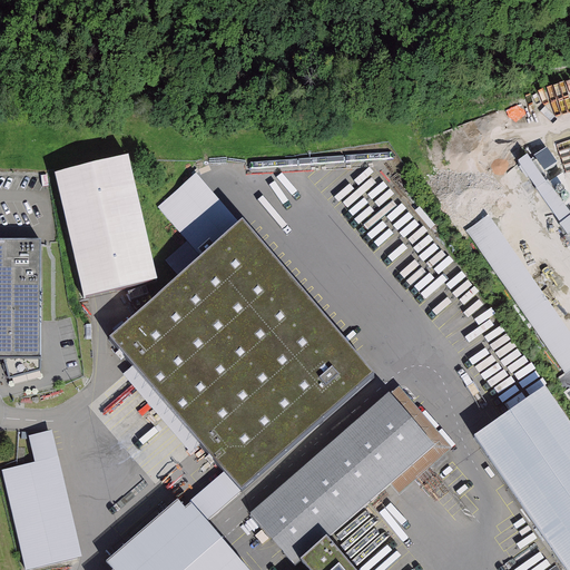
[(544,166),(558,160),(551,145),(538,150),(544,166)]
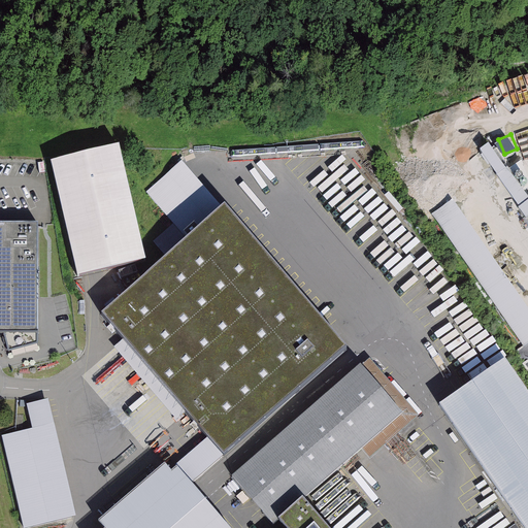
[(490,137),(482,142),(498,168),(506,163),(490,137)]
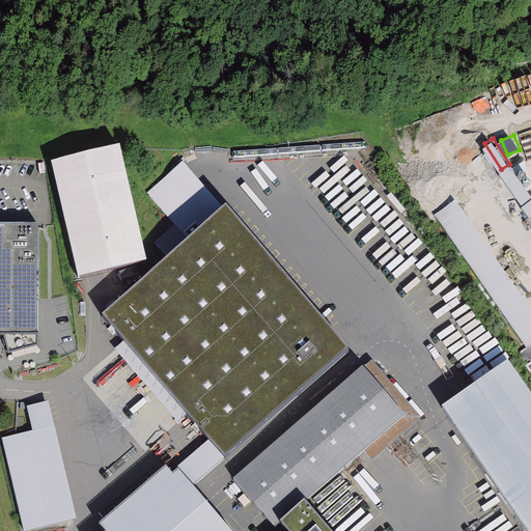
[(118,147),(53,164),(80,277),(146,260),(118,147)]
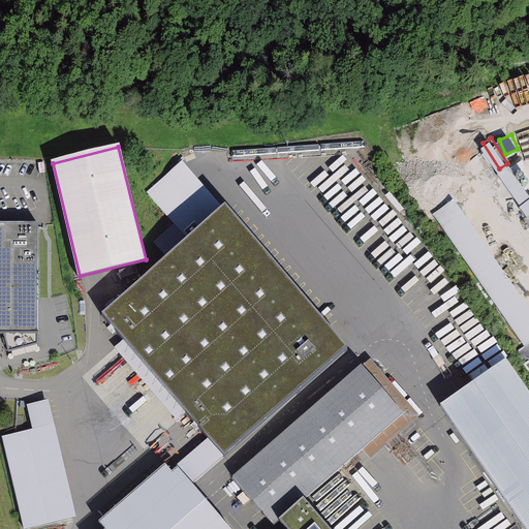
[(184,238),(217,209),(180,165),(146,194),(184,238)]
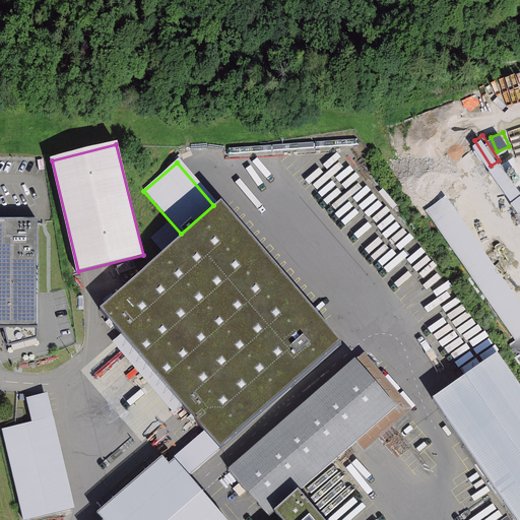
[(519,208),(519,185),(509,169),(498,177),(519,208)]
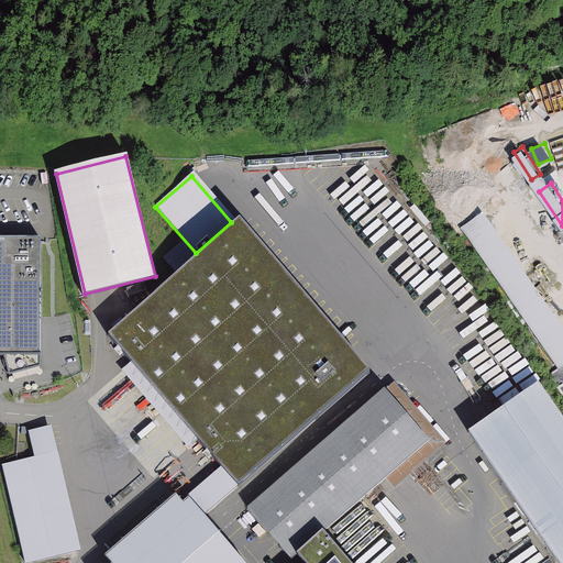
[(562,341),(476,216),(454,231),(553,375),(562,367),(562,341)]
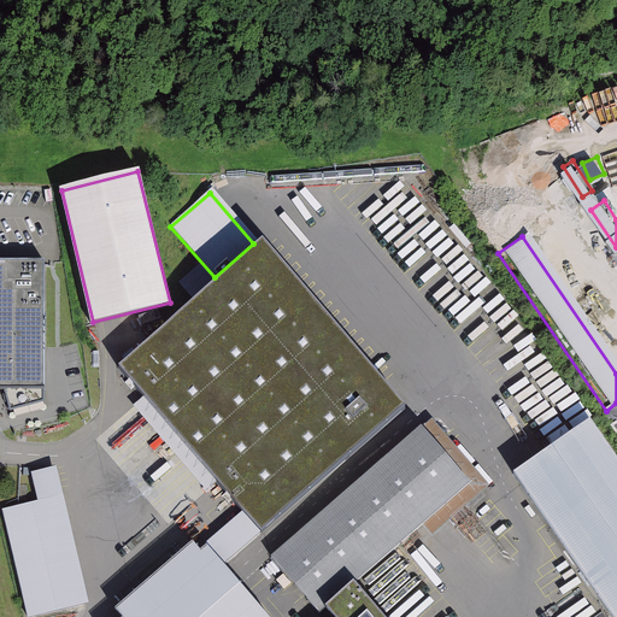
[(215,277),(115,363),(258,527),(395,407),(253,244),(215,277)]
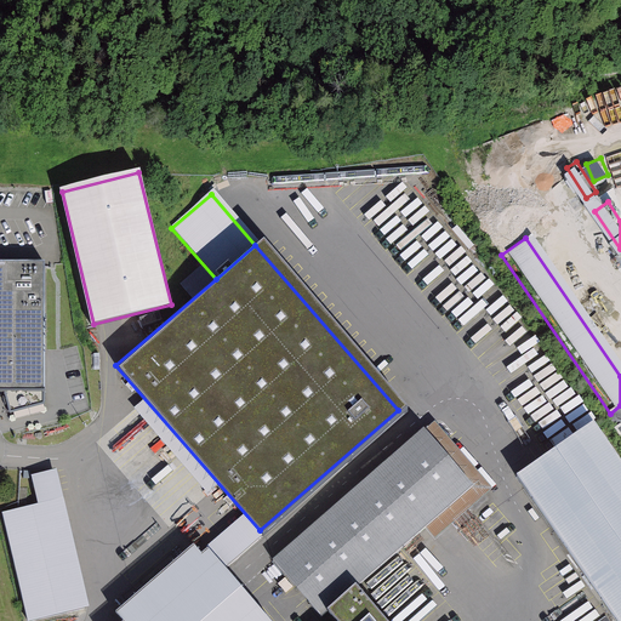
[(10,415),(45,405),(45,265),(0,263),(0,392),(5,393),(7,404),(10,415)]
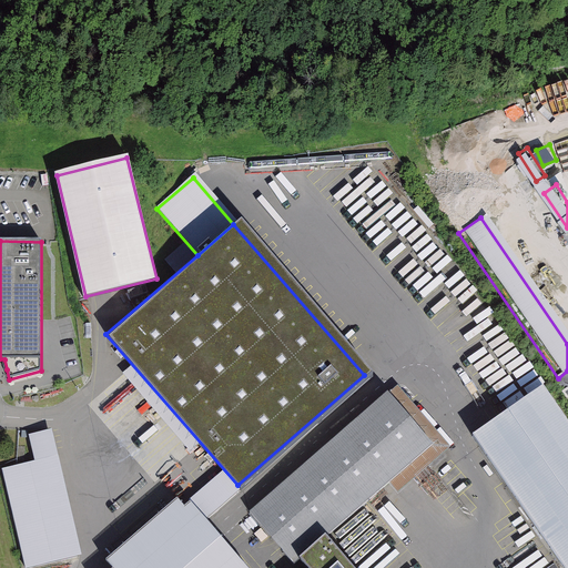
[(567,567),(567,417),(545,384),(474,433),(566,567),(567,567)]
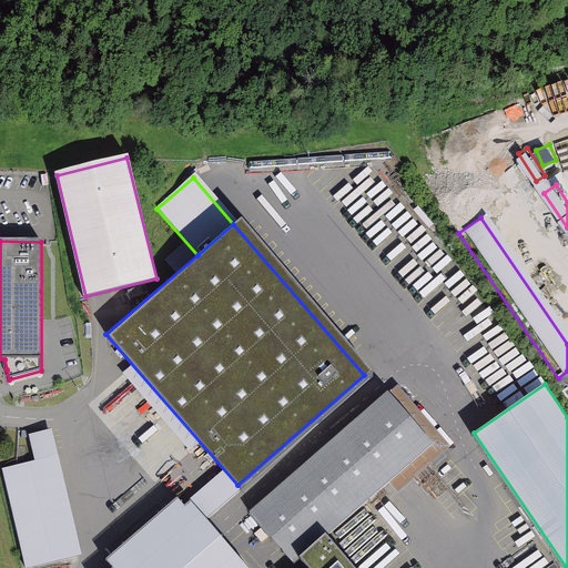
[(375,399),(241,517),(286,567),(305,553),(328,533),(419,450),(375,399)]
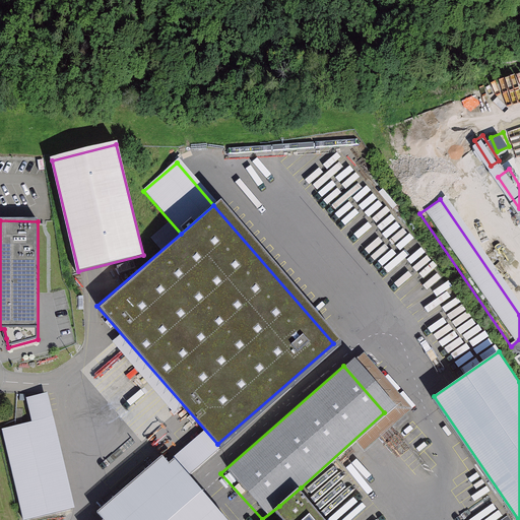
[(33,424),(3,431),(24,519),(73,508),(46,394),(26,399),(33,424)]
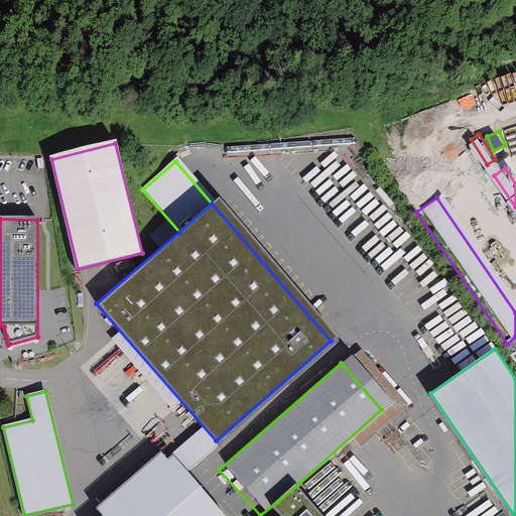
[(223,515),(195,482),(186,473),(218,445),(203,428),(167,459),(162,454),(97,510),(102,515),(223,515)]
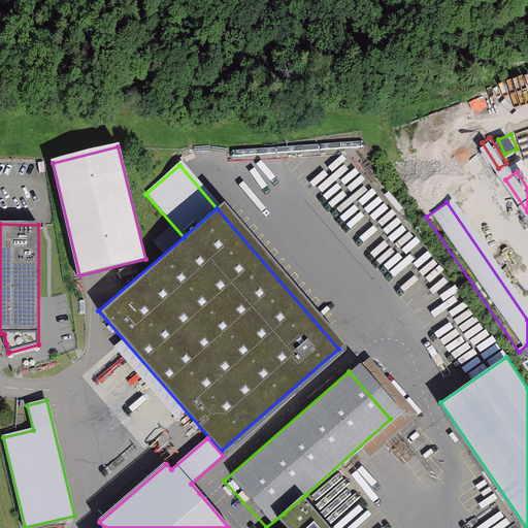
[(352,467),(336,487),(344,494),(341,497),(355,508),(374,486),(352,467)]
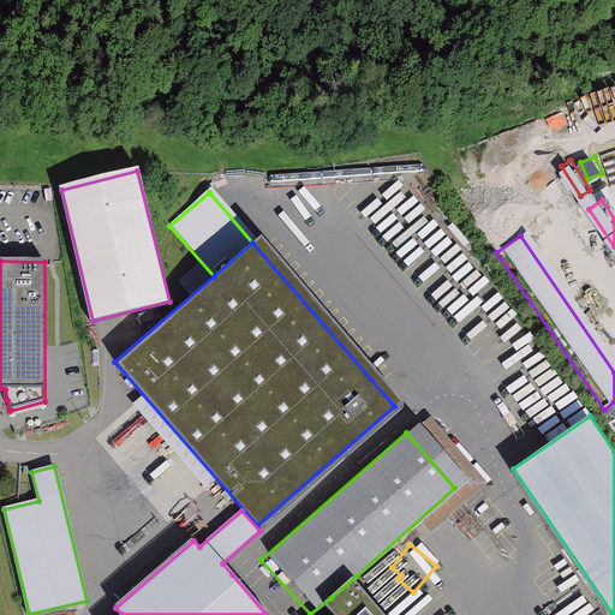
[(387,614),(356,577),(330,598),(342,614),(387,614)]
